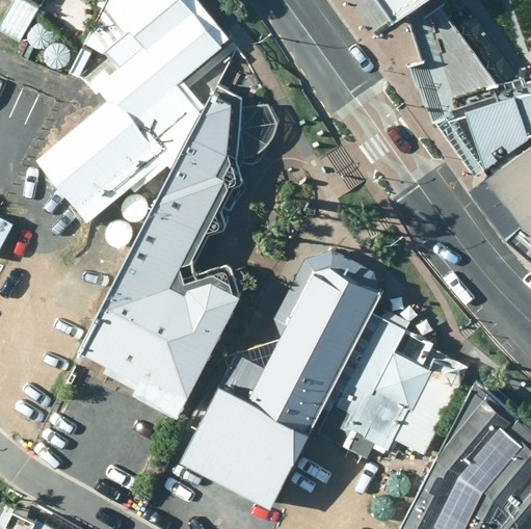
[(11,0),(0,19),(0,29),(19,41),(36,7),(25,0),(11,0)]
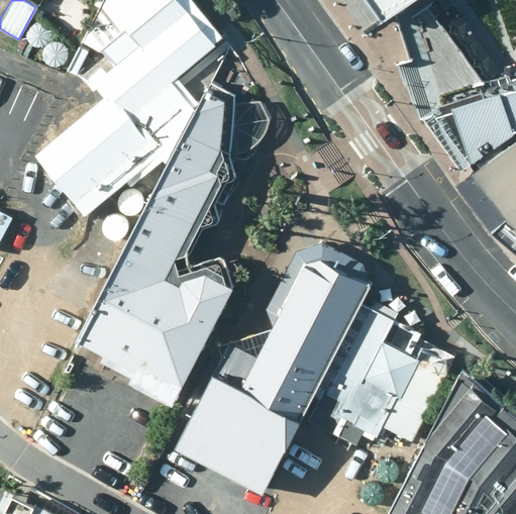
[(204,96),(195,113),(169,82),(221,37),(190,0),(102,0),(82,42),(100,52),(116,66),(97,81),(109,96),(35,156),(85,216),(127,182),(129,186),(162,162),(170,166),(76,344),(135,375),(132,381),(129,387),(171,409),(232,292),(226,289),(223,278),(208,270),(178,279),(176,272),(173,264),(175,261),(184,258),(222,184),(216,181),(218,178),(216,176),(223,161),(219,148),(222,106),(204,96)]
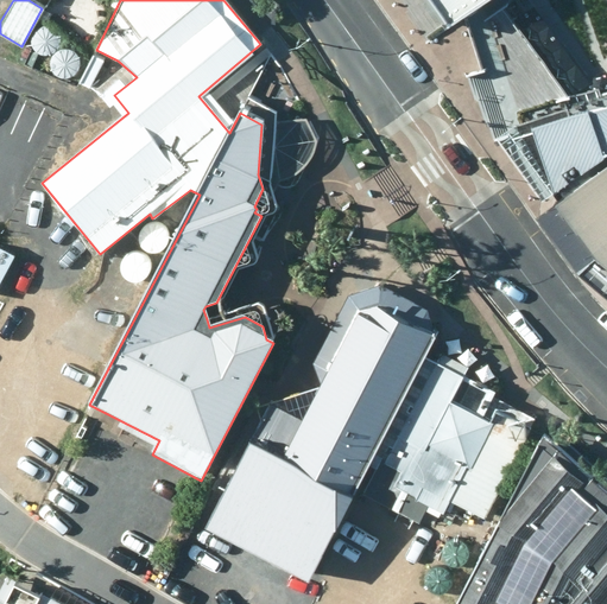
[(408,0),(432,35),(444,26),(448,29),(481,5),(488,0),(408,0)]
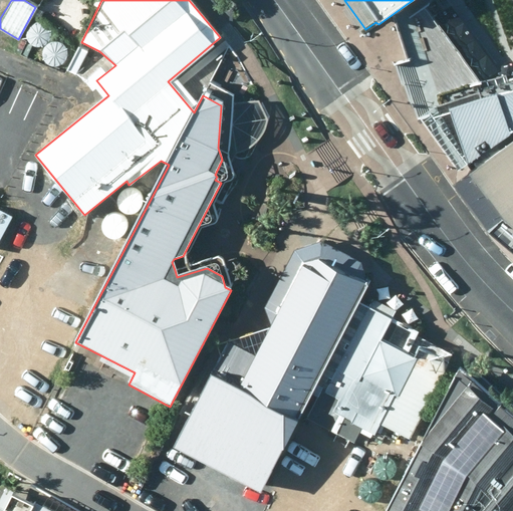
[(27,34),(29,37),(33,40),(36,41),(40,42),(44,41),(48,38),(50,35),(52,31),(52,27),(51,23),(48,20),(45,18),(41,16),(36,17),(32,18),(29,21),(27,25),(26,30),(27,34)]
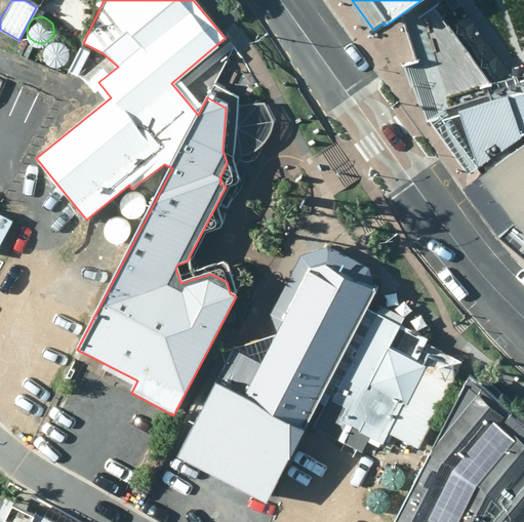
[(46,57),(48,62),(51,64),(55,66),(59,66),(64,65),(68,63),(70,58),(72,54),(72,50),(70,46),(68,43),(65,41),(59,40),(55,40),(51,42),(48,45),(46,49),(45,53),(46,57)]
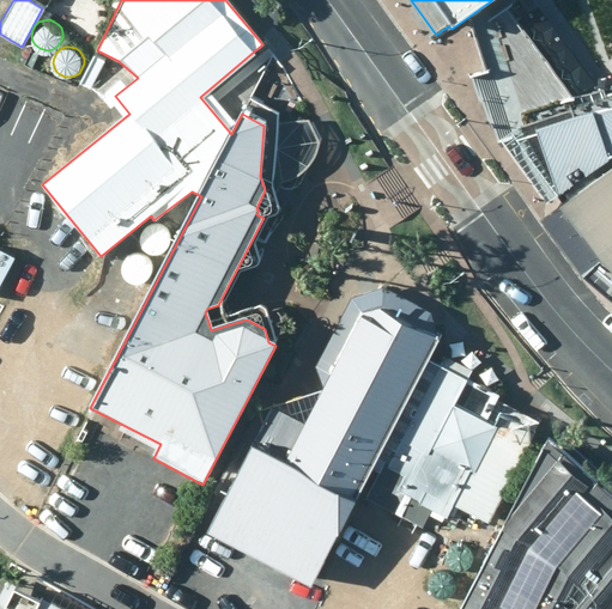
[(611,99),(519,128),(559,200),(611,156),(611,99)]
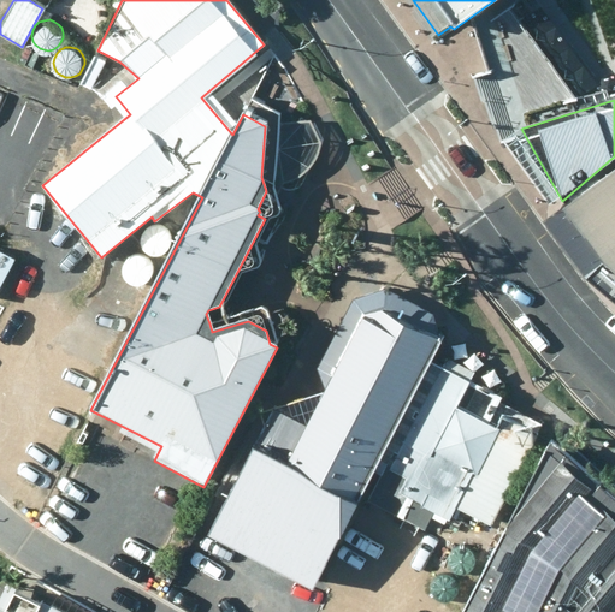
[(614,173),(545,223),(584,278),(614,303),(614,173)]
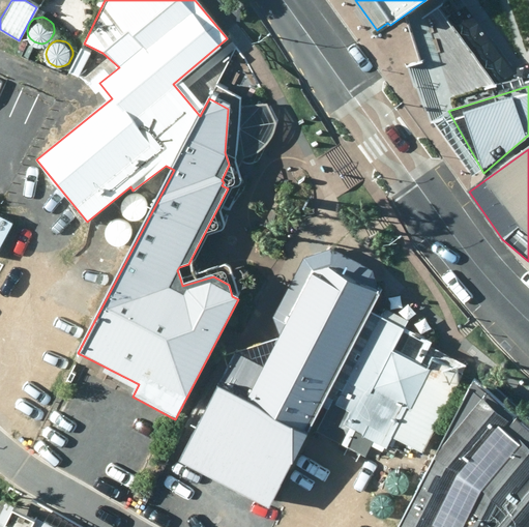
[(122,210),(124,213),(127,216),(131,217),(136,218),(140,217),(144,214),(146,211),(148,207),(148,203),(146,199),(144,196),(141,193),(136,192),(131,193),(127,194),(124,197),(122,201),(121,206),(122,210)]
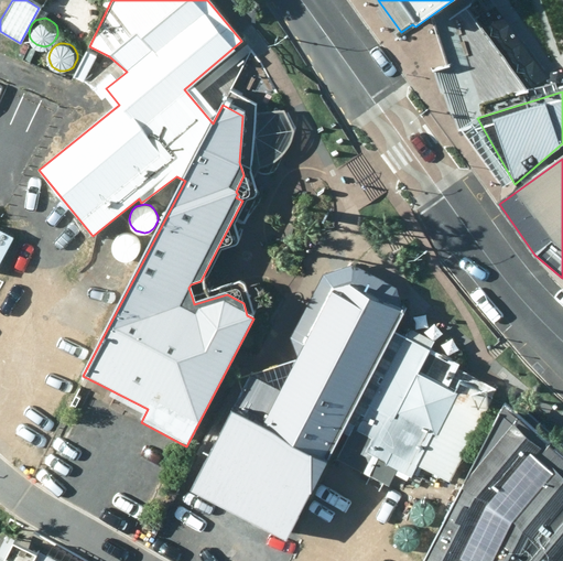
[(114,249),(116,254),(119,256),(123,258),(128,258),(132,257),(137,255),(139,250),(141,247),(141,243),(139,238),(137,234),(133,232),(128,230),(123,230),(119,233),(116,236),(114,240),(112,245),(114,249)]
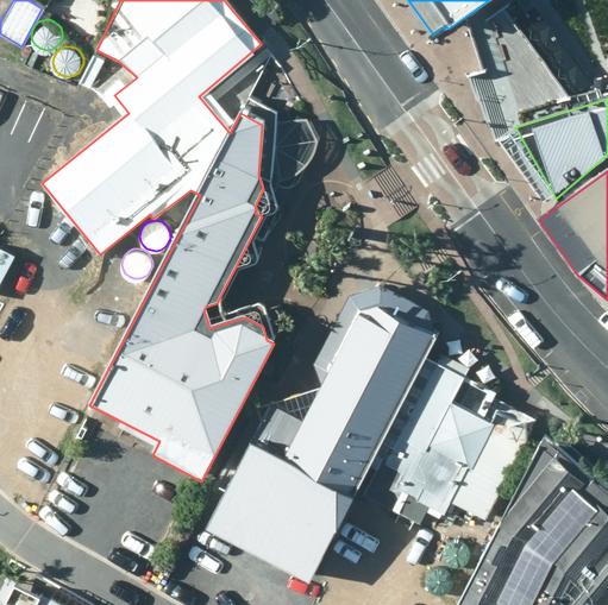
[(309,586),(436,335),(427,308),(380,285),(348,295),(313,363),(321,386),(269,403),(224,491),(204,531),(309,586)]
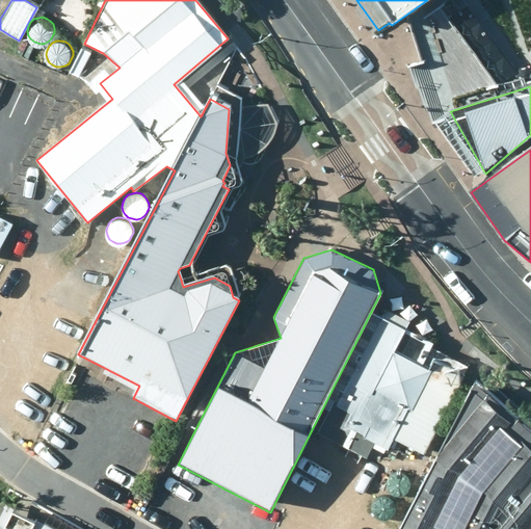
[(423,455),(459,386),(458,368),(461,362),(430,346),(424,359),(404,348),(416,325),(393,313),(390,320),(383,317),(355,371),(357,372),(347,392),(357,397),(343,425),(365,437),(371,423),(394,435),(392,439),(423,455)]
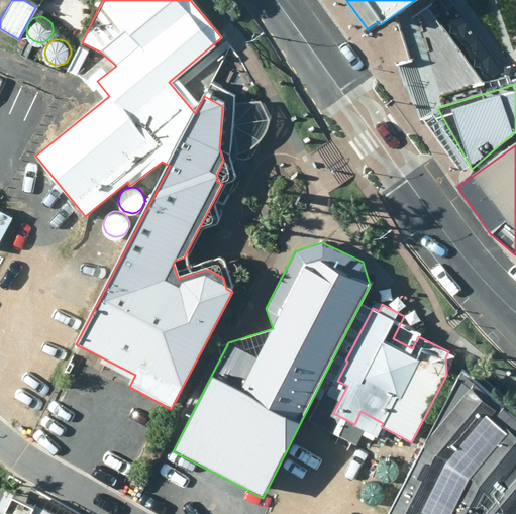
[(515,513),(515,420),(463,372),(390,513),(515,513)]
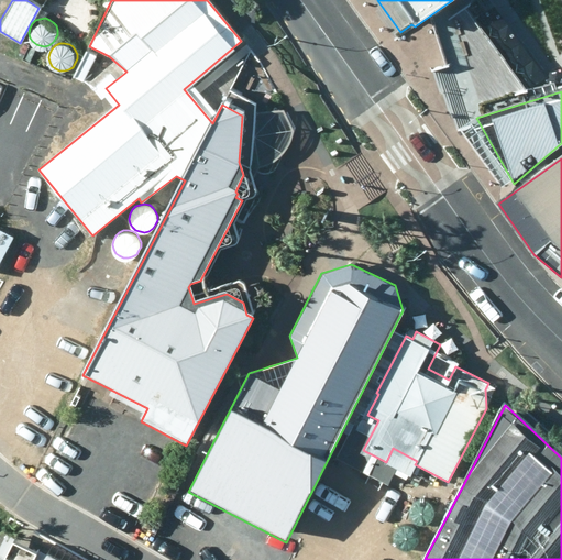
[(410,513),(414,517),(417,520),(421,522),(426,522),(430,520),(433,518),(437,515),(438,511),(438,506),(437,502),(433,498),(430,495),(426,494),(420,494),(416,496),(412,500),(410,504),(410,508),(410,513)]
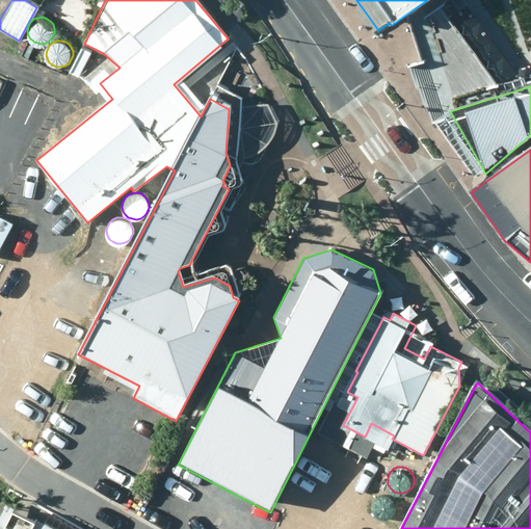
[(373,509),(375,513),(378,516),(382,518),(387,518),(391,517),(395,514),(397,511),(399,507),(399,503),(398,499),(395,495),(392,493),(387,492),(382,492),(378,494),(375,497),(373,501),(372,505),(373,509)]
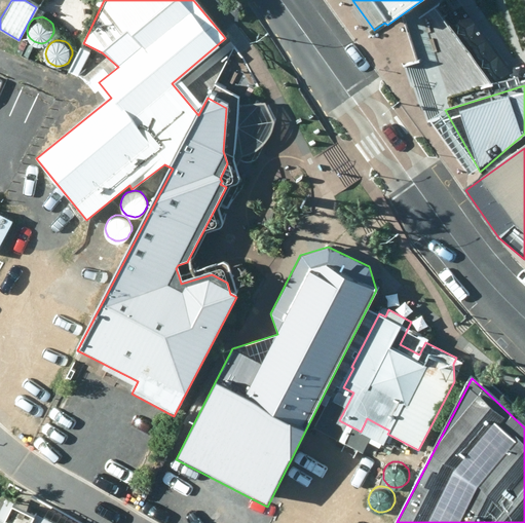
[(59,522),(16,501),(5,522),(59,522)]
